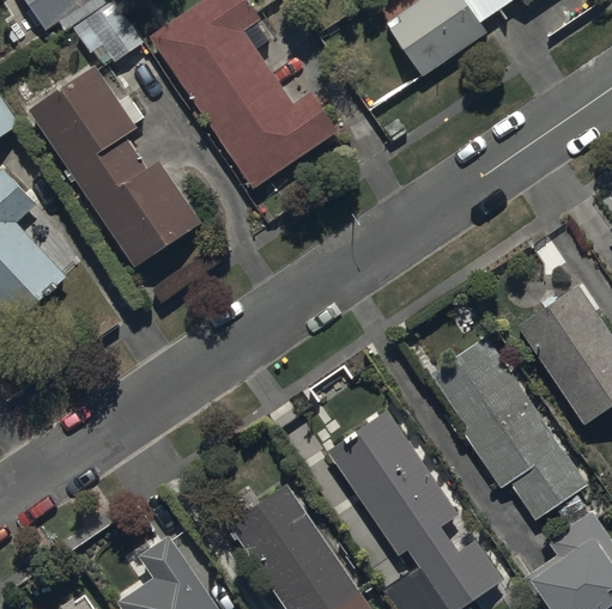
[(24,0),(44,29),(86,0),(24,0)]
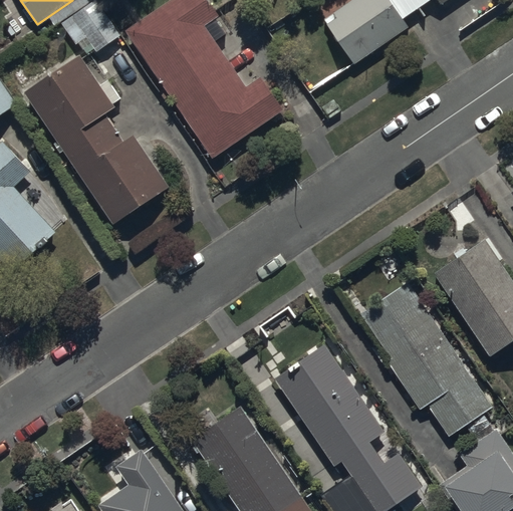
[(245,85),(205,26),(221,15),(210,0),(168,0),(125,29),(211,154),(266,116),(281,106),(260,75),(245,85)]
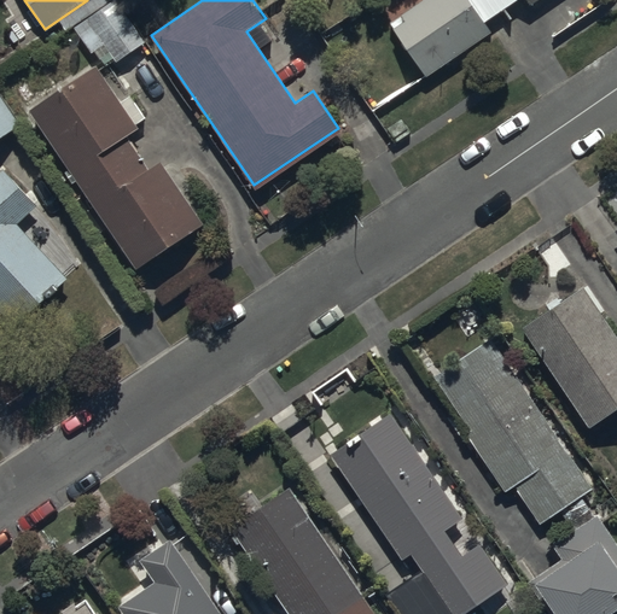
[(419,0),(386,23),(428,83),(495,37),(484,23),(517,0),(521,0),(528,10),(541,0),(419,0)]
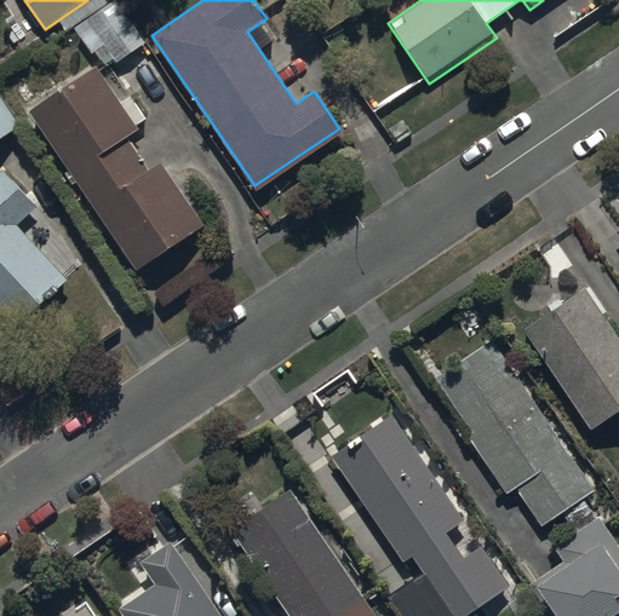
[(103,70),(143,42),(114,1),(74,28),(103,70)]
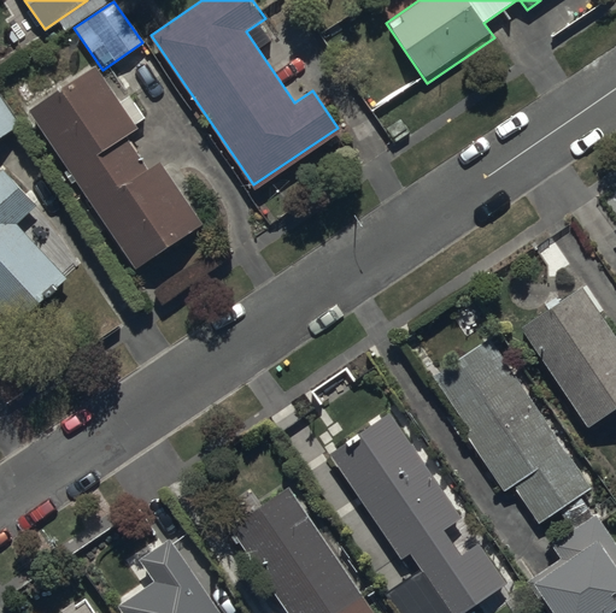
[(69,172),(93,206),(138,271),(204,225),(160,161),(147,170),(124,135),(134,128),(92,66),(28,111),(69,172)]
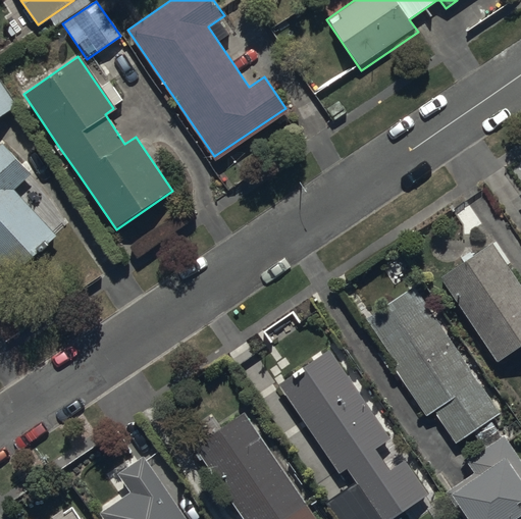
[(0,119),(18,107),(0,80),(0,119)]
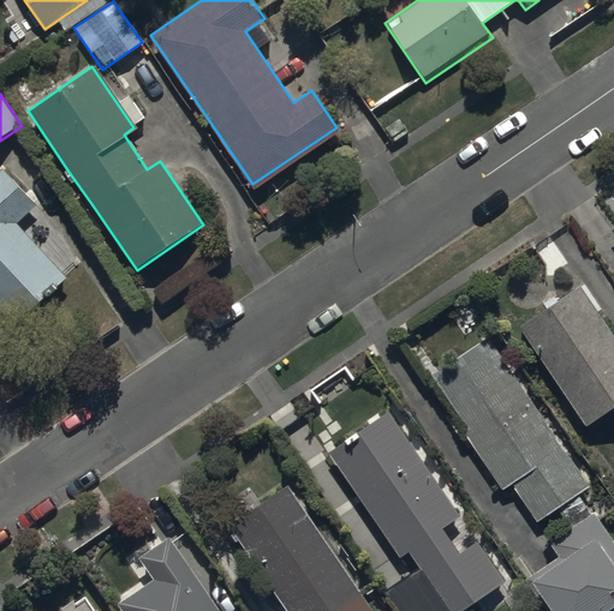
[(0,307),(11,319),(61,271),(16,223),(35,204),(0,168),(0,307)]
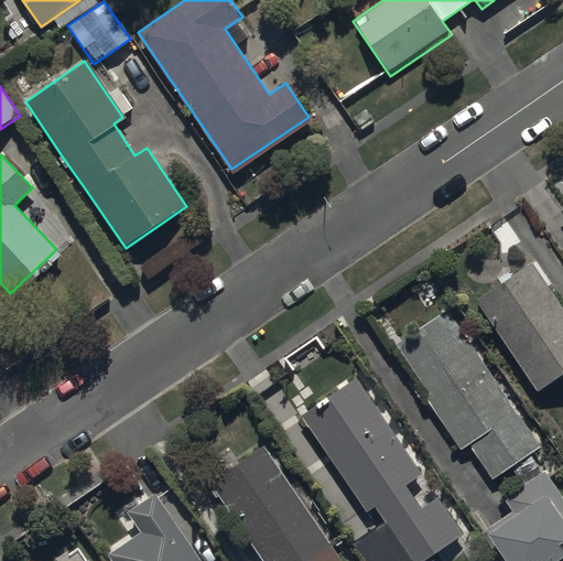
[(474,299),(539,392),(562,375),(562,310),(529,261),(474,299)]
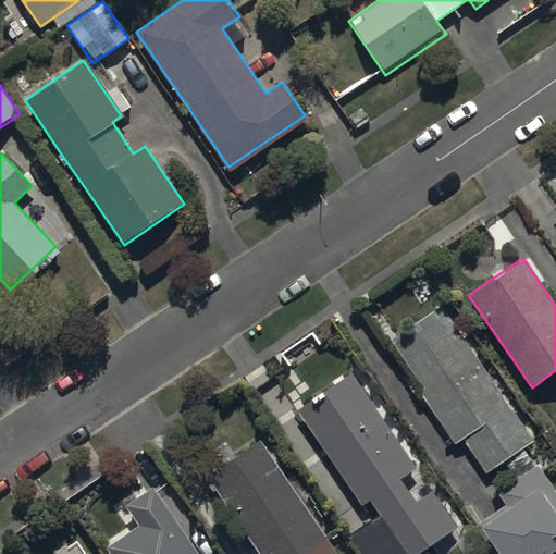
[(483,477),(533,443),(437,304),(388,337),(483,477)]
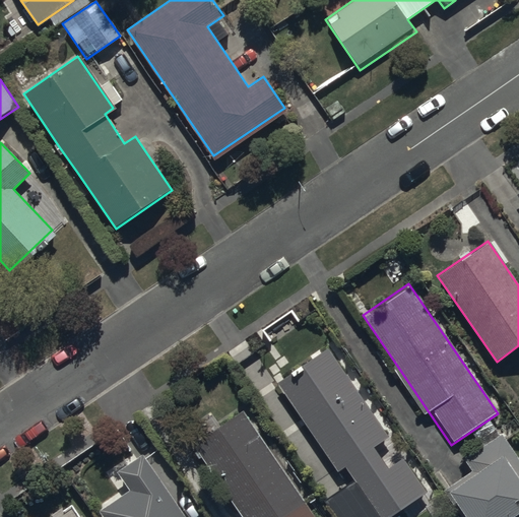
[(392,516),(411,504),(426,494),(402,459),(387,468),(373,448),(389,437),(329,348),(277,384),(337,471),(345,466),(354,480),(323,502),(333,516),(392,516)]
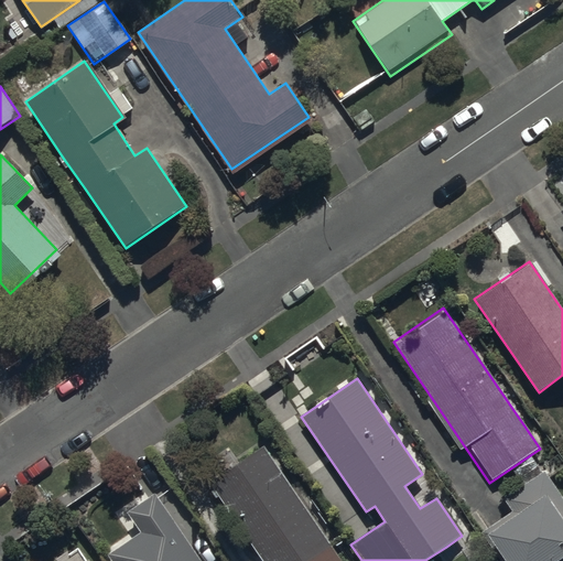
[(208,484),(260,560),(342,560),(263,446),(208,484)]
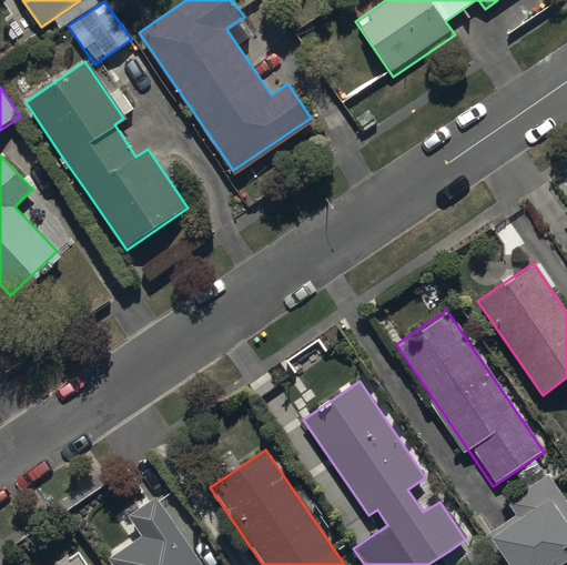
[(484,537),(503,564),(566,564),(566,504),(556,488),(545,473),(504,501),(515,517),(484,537)]
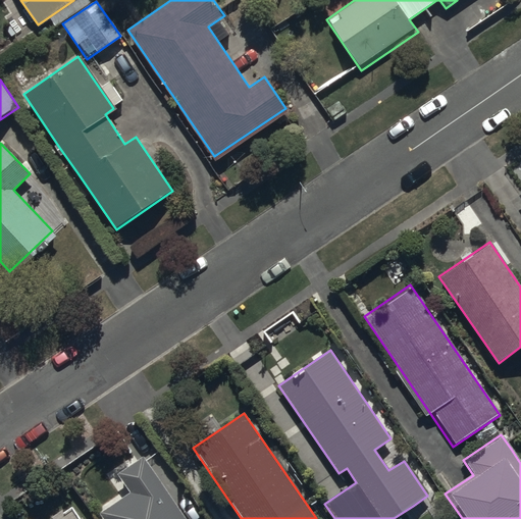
[(186,518),(156,475),(143,456),(117,473),(129,492),(99,514),(102,518),(186,518)]
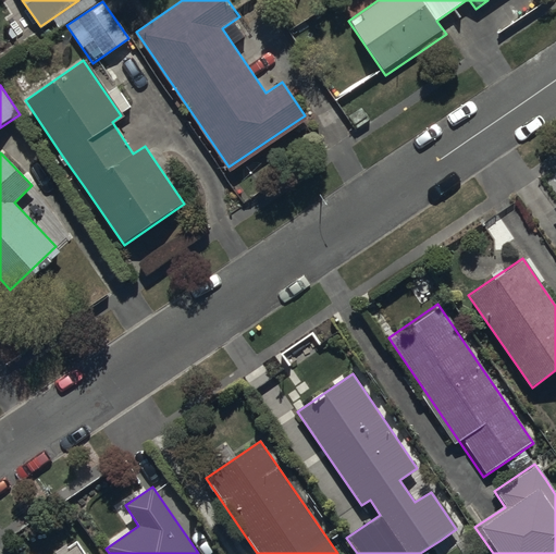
All buildings are outlined.
